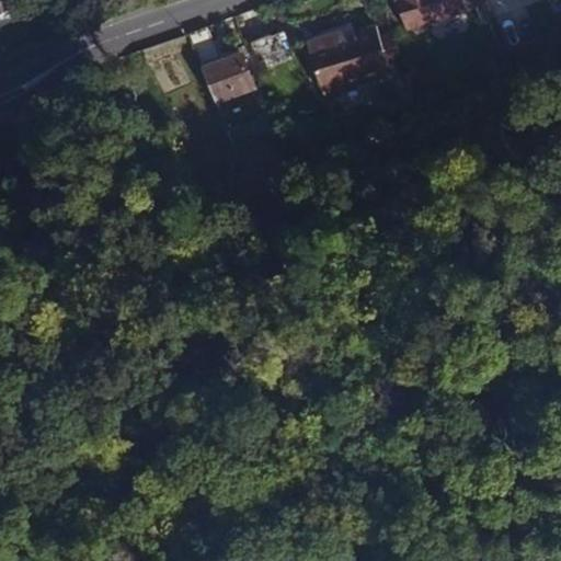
[(0,0),(0,14),(18,4),(14,0),(0,0)]
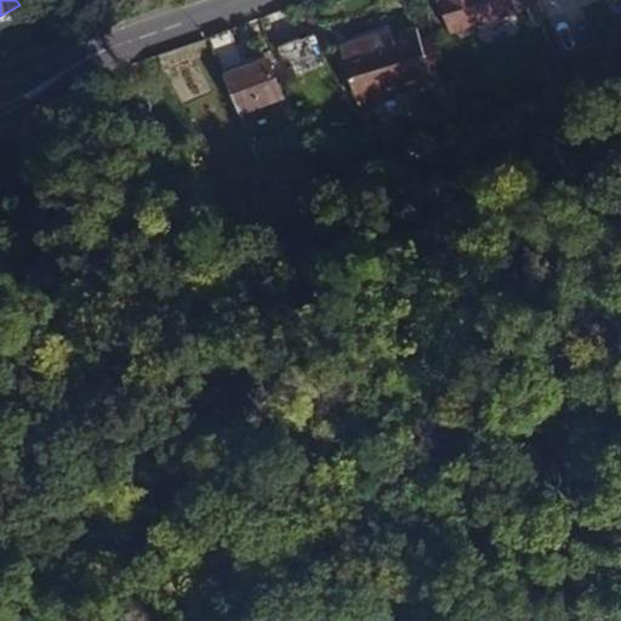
[(84,0),(91,12),(106,4),(104,1),(107,0),(84,0)]
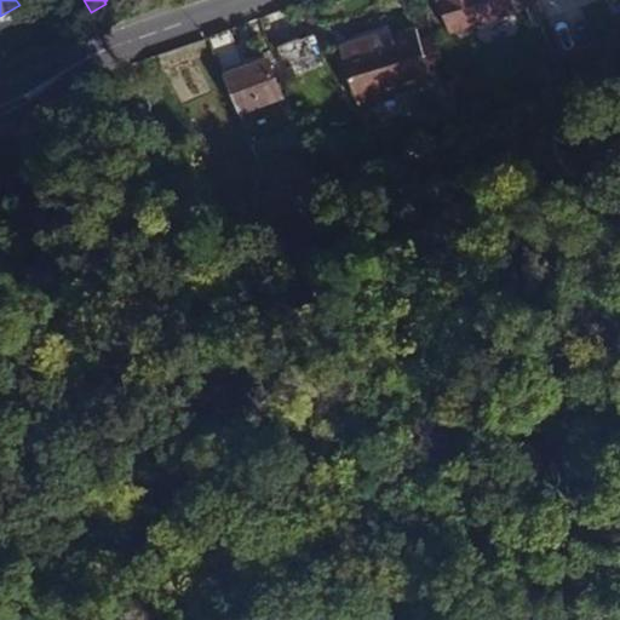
[(436,0),(449,34),(518,10),(515,0),(436,0)]
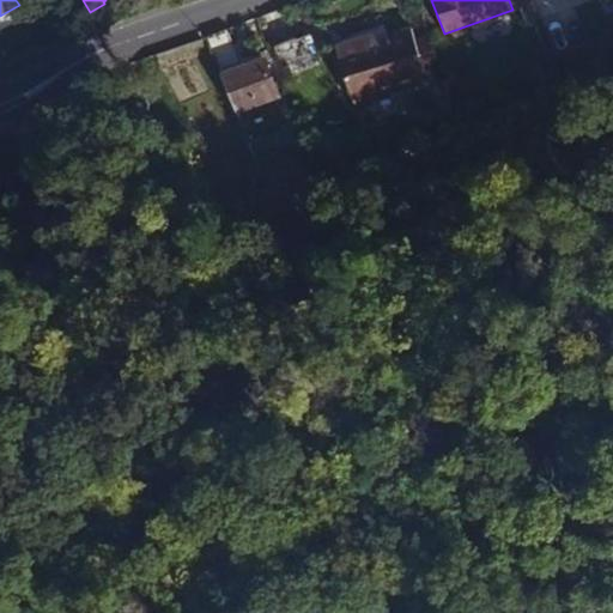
[(528,0),(509,0),(513,10),(529,4),(528,0)]
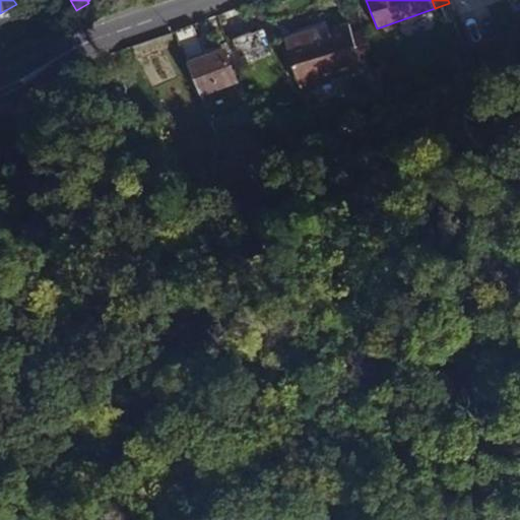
[(506,0),(453,0),(465,37),(513,20),(506,0)]
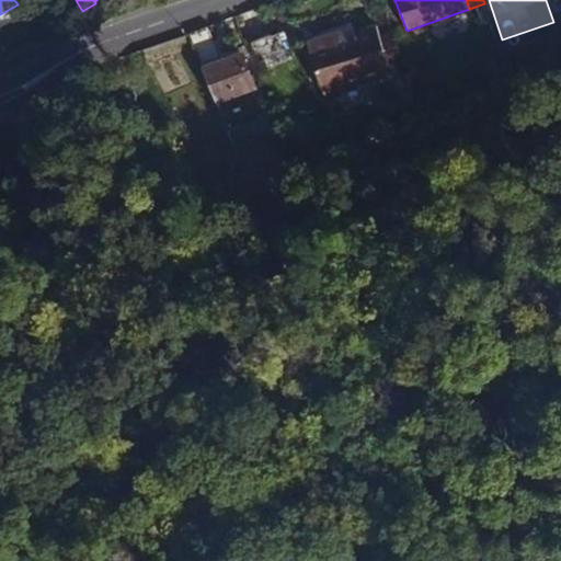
[(396,72),(382,37),(378,24),(357,32),(340,38),(338,33),(309,43),(324,94),(396,72)]
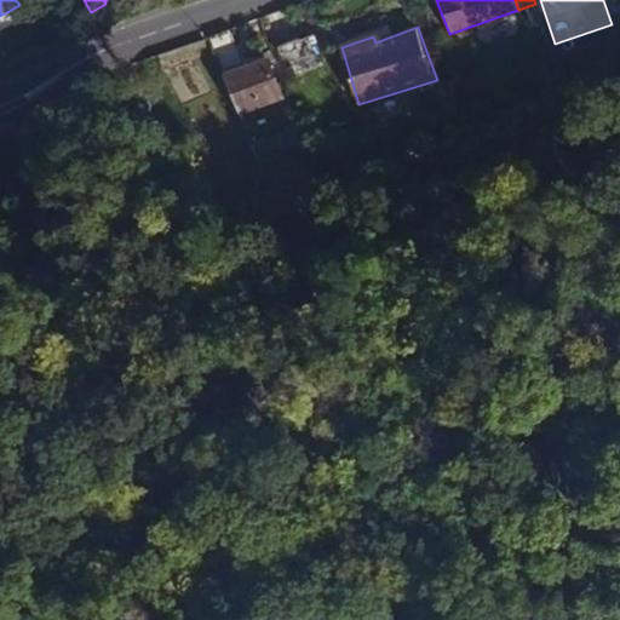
[(230,29),(210,36),(223,69),(242,62),(230,29)]
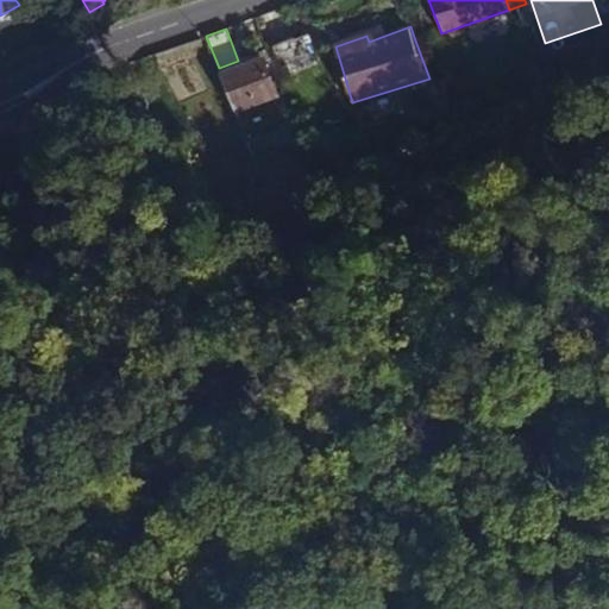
[(369,42),(388,35),(385,30),(366,36),(369,42)]
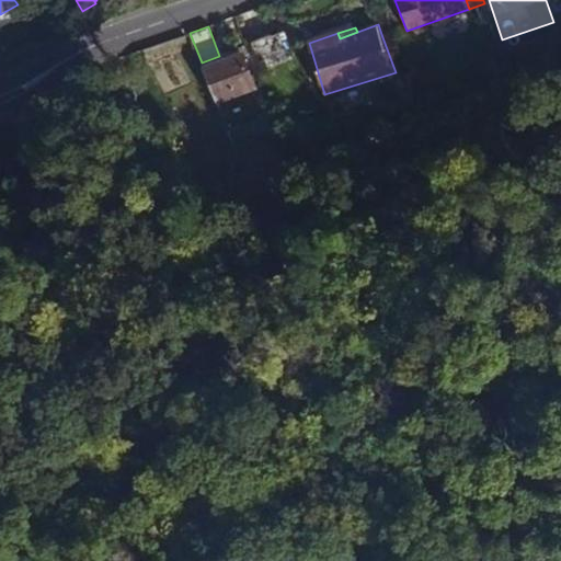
[(287,30),(252,44),(263,72),(297,58),(287,30)]
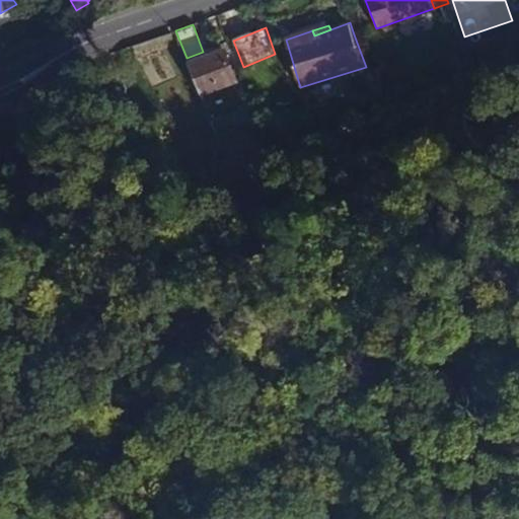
[(366,31),(360,32),(364,59),(374,55),(366,31)]
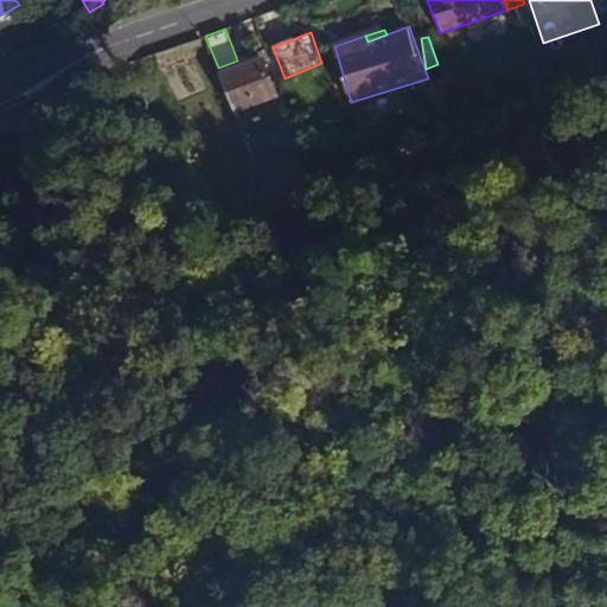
[(426,69),(421,38),(414,40),(428,78),(426,69)]
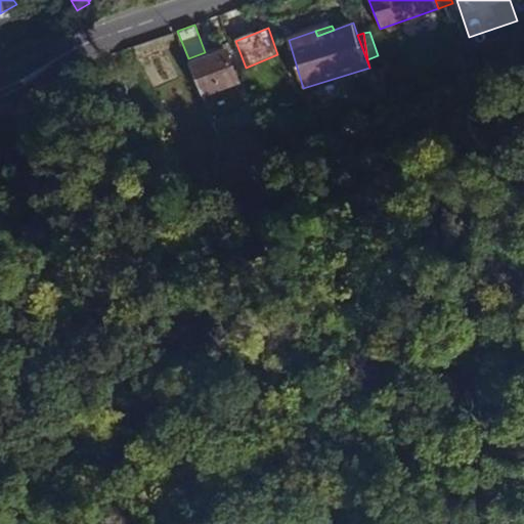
[(227,51),(190,64),(204,94),(239,80),(227,51)]
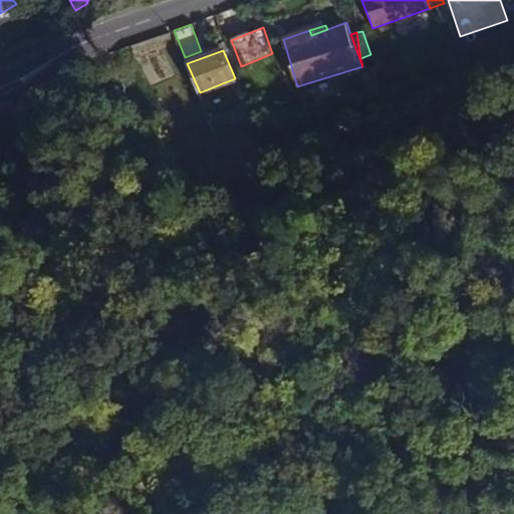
[(370,54),(360,58),(366,65),(369,65),(372,76),(375,74),(370,54)]
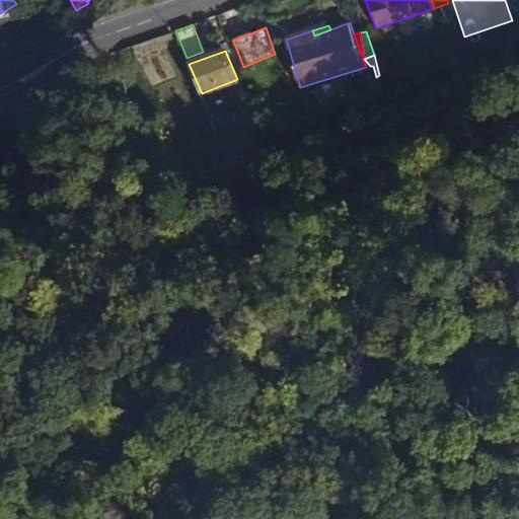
[(278,65),(257,74),(265,90),(270,88),(276,101),(291,94),(278,65)]
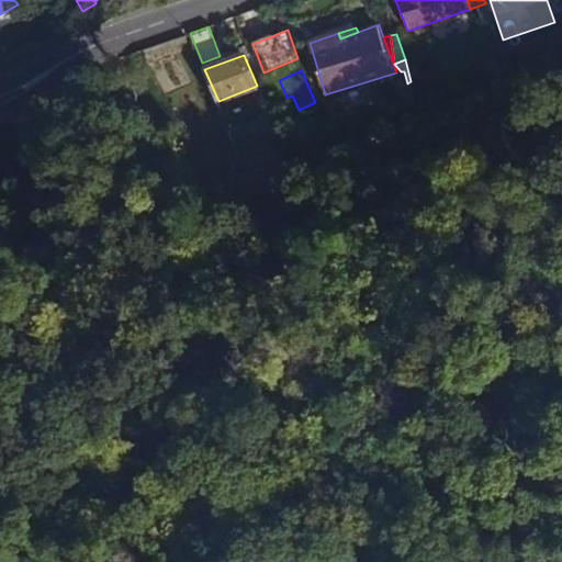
[(400,97),(397,97),(398,109),(417,105),(415,91),(401,97),(400,97)]
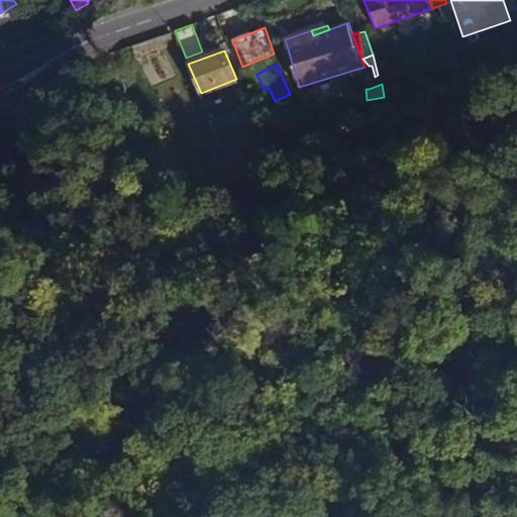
All buildings are outlined.
